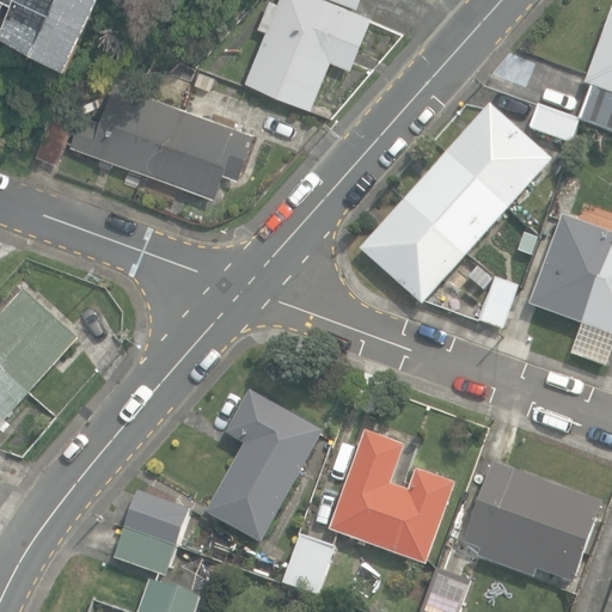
[(7,31),(80,57),(87,37),(101,0),(14,0),(18,1),(7,31)]
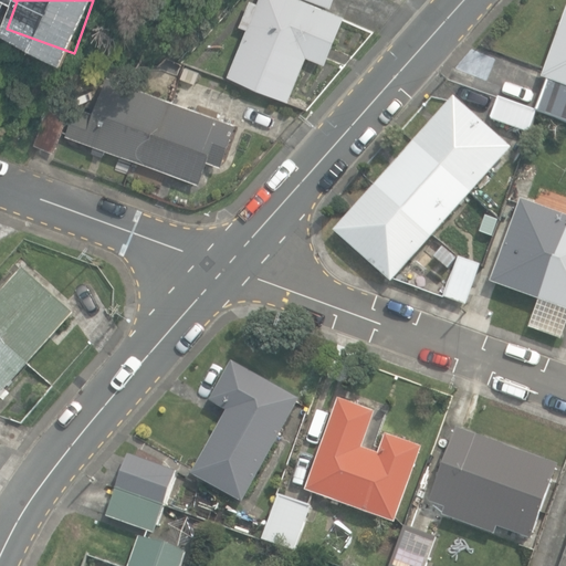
[(248,0),(240,21),(245,23),(227,73),(289,96),(305,52),(327,60),(345,11),(327,6),(329,0),(248,0)]
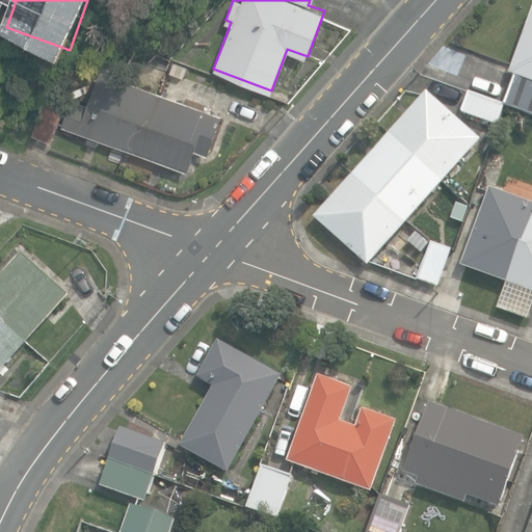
[(504,99),(531,109),(531,7),(510,69),(514,70),(504,99)]
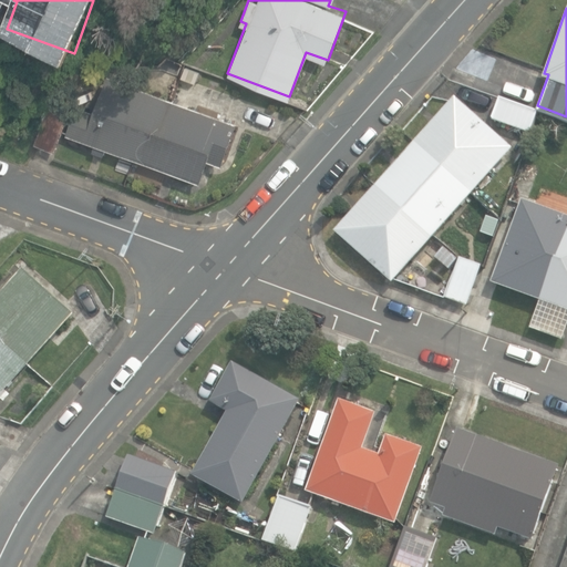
[(184,76),(196,82),(200,70),(188,65),(184,76)]
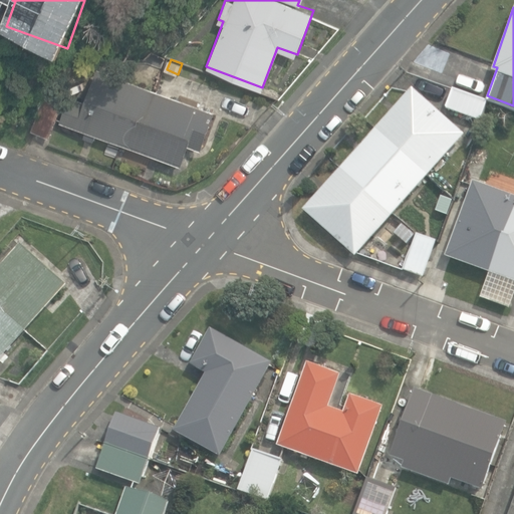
[(162,158),(184,165),(191,145),(204,150),(218,110),(98,67),(86,100),(72,95),(63,121),(87,131),(84,139),(94,142),(97,135),(151,154),(149,161),(159,165),(162,158)]
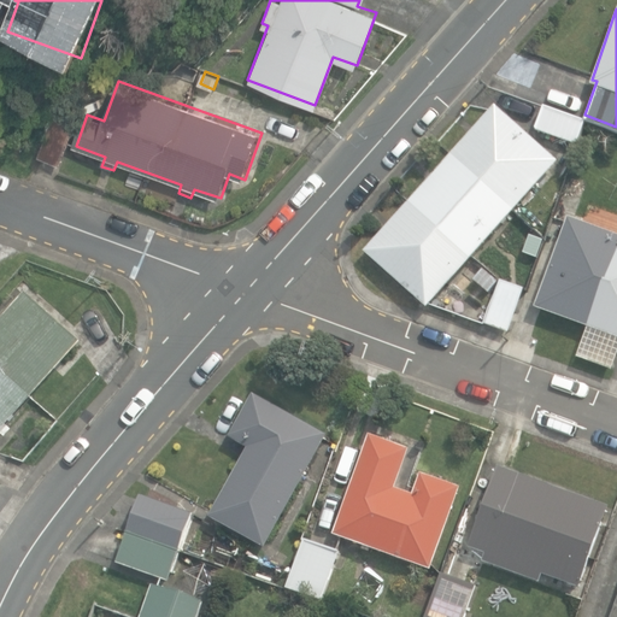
[(364,247),(425,301),(556,157),(494,103),(364,247)]
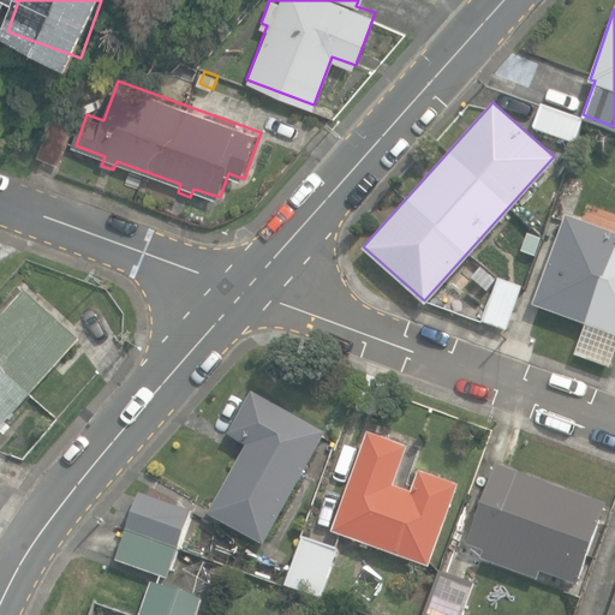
[(532,125),(572,139),(580,117),(541,102),(532,125)]
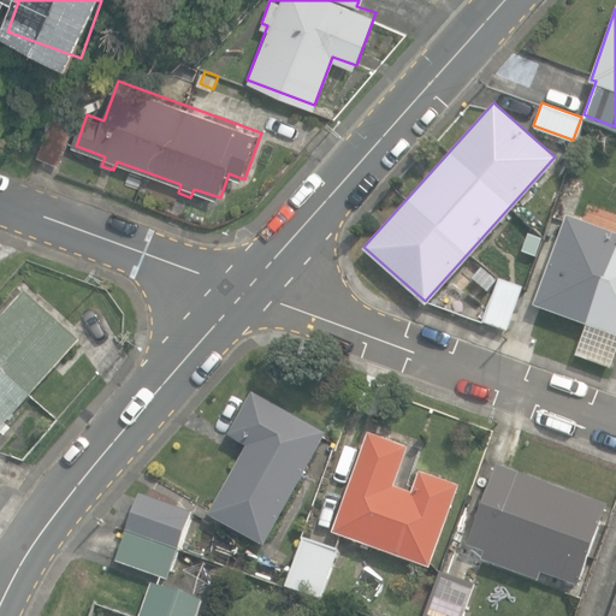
[(533,301),(615,331),(615,231),(564,213),(533,301)]
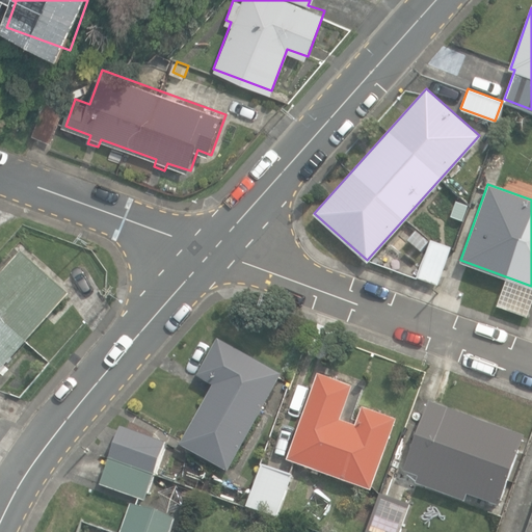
[(430,227),(430,239),(441,239),(441,227),(430,227)]
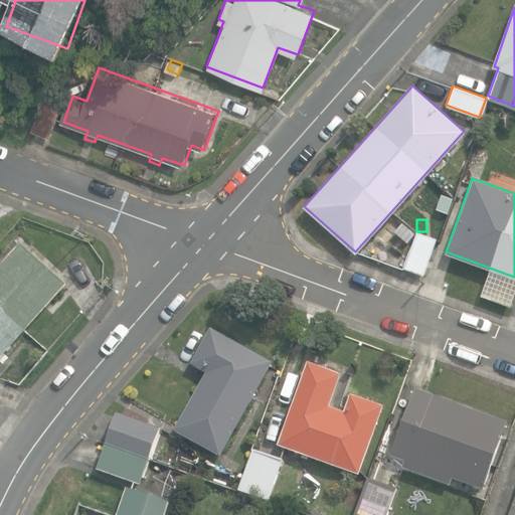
[(397,233),(409,243),(417,234),(405,224),(397,233)]
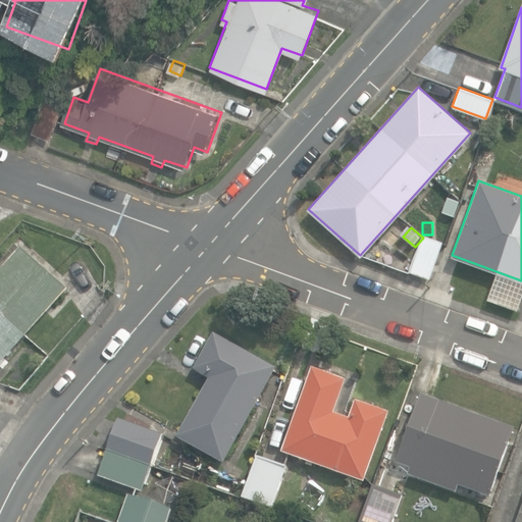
[(412,274),(432,281),(446,245),(426,238),(412,274)]
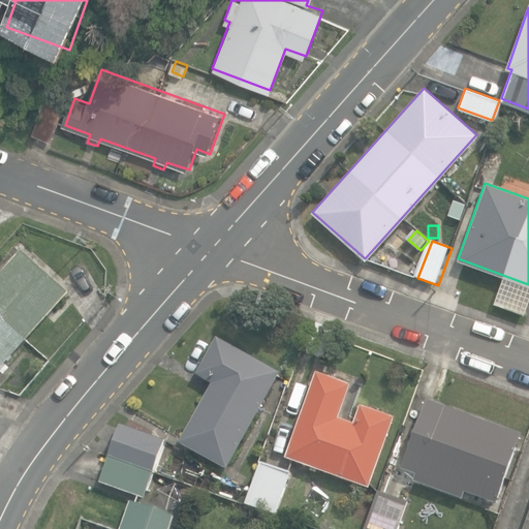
[(0,372),(71,292),(23,250),(0,275),(0,372)]
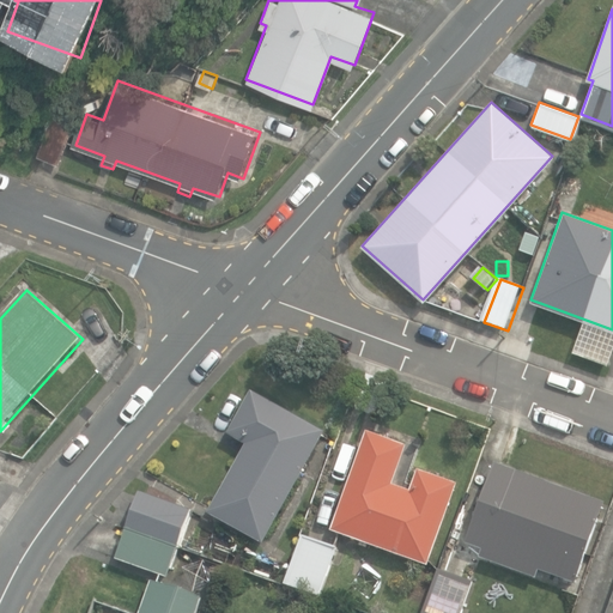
[(238,521),(293,551),(354,441),(283,400),(259,442),(277,451),(238,521)]
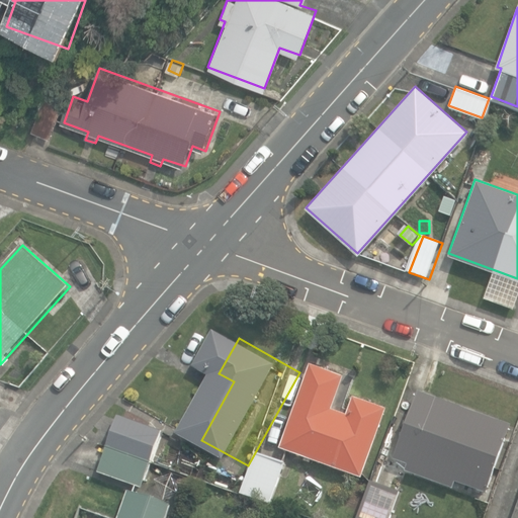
[(283,448),(363,478),(387,410),(356,399),(351,411),(350,416),(333,411),(345,377),(313,366),(283,448)]
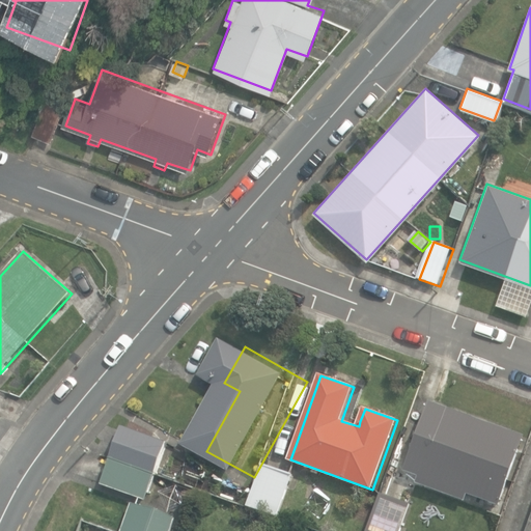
[(469,494),(501,505),(526,437),(431,402),(407,471),(421,476),(418,483),(466,501),(469,494)]
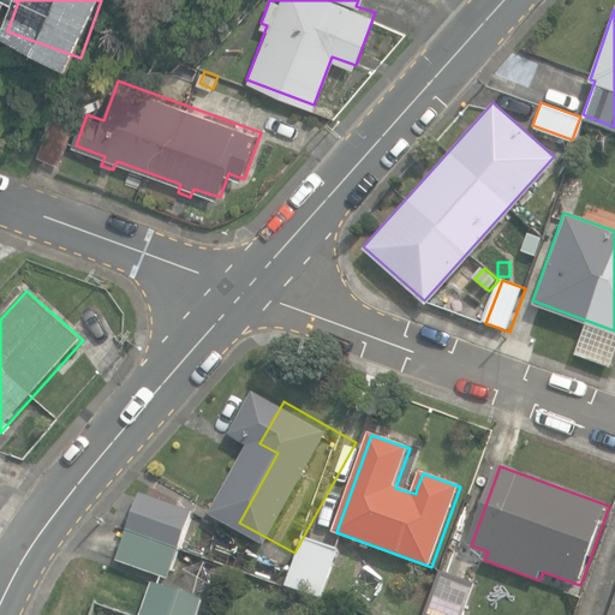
[(180,549),(193,513),(142,495),(129,531),(180,549)]
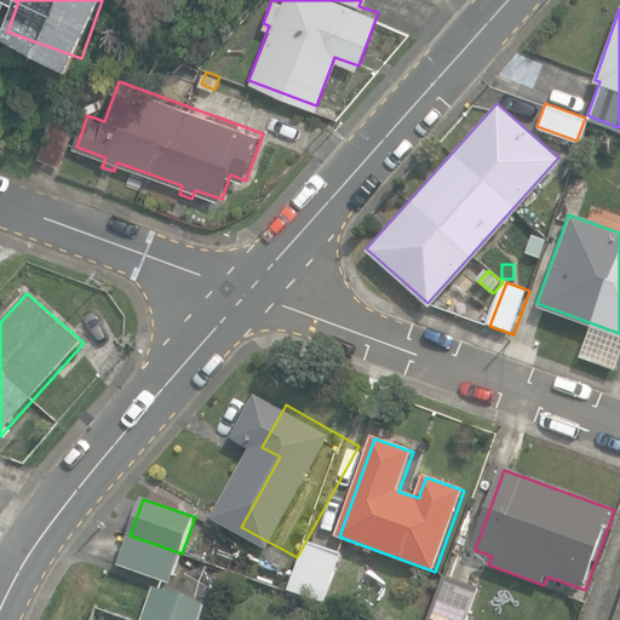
[(171,586),(182,554),(130,535),(119,567),(171,586)]
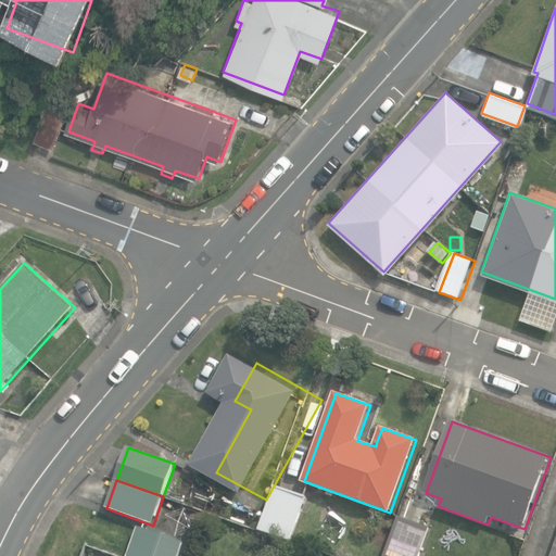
[(261,531),(291,542),(307,496),(277,485),(261,531)]
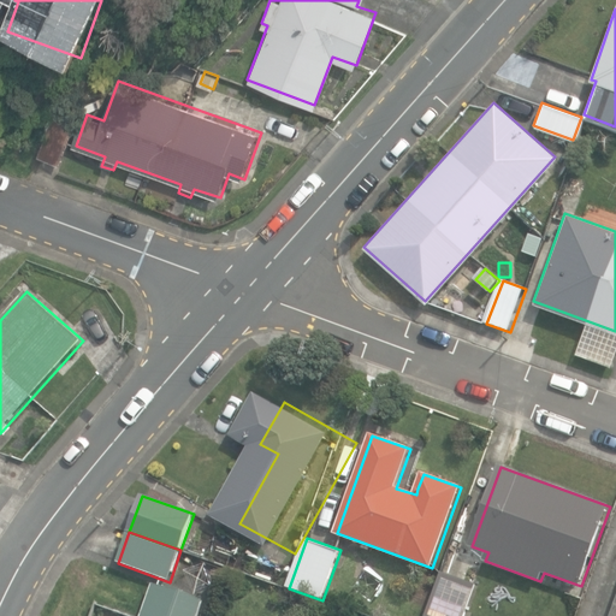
[(466,615),(477,585),(443,573),(426,615),(466,615)]
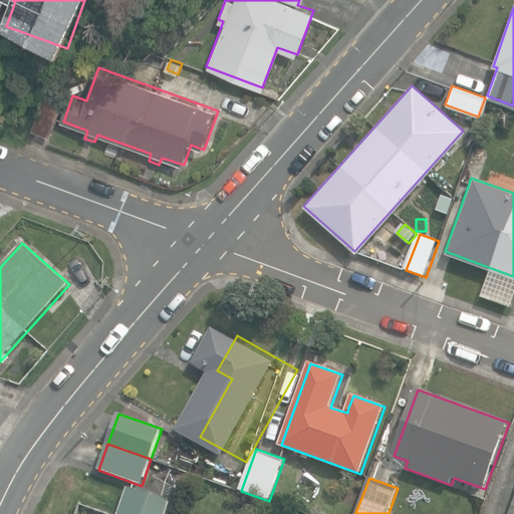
[(167,513),(172,502),(129,487),(118,513),(167,513)]
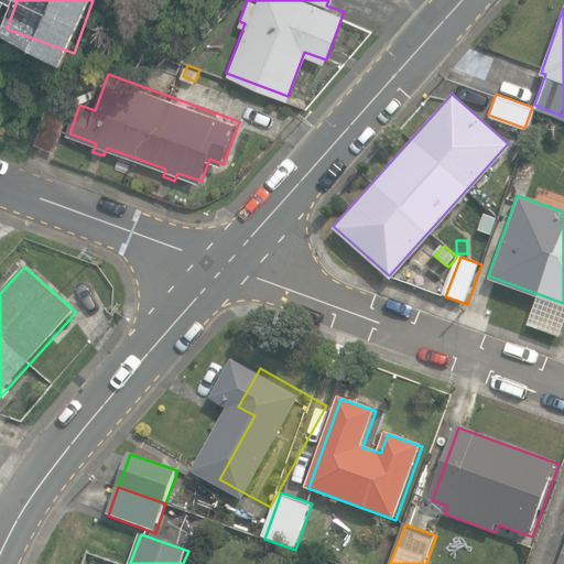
[(306,563),(310,557),(291,553),(288,563),(306,563)]
